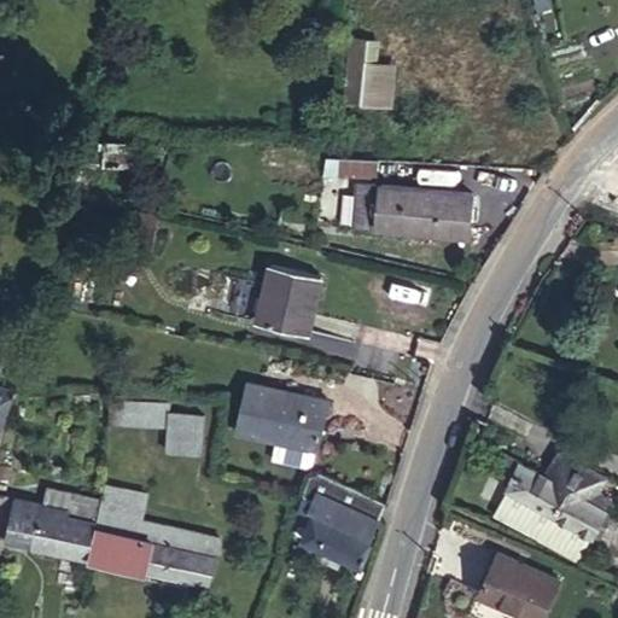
[(349,87),(372,89),(377,41),(349,38),(348,51),(353,52),(349,87)]
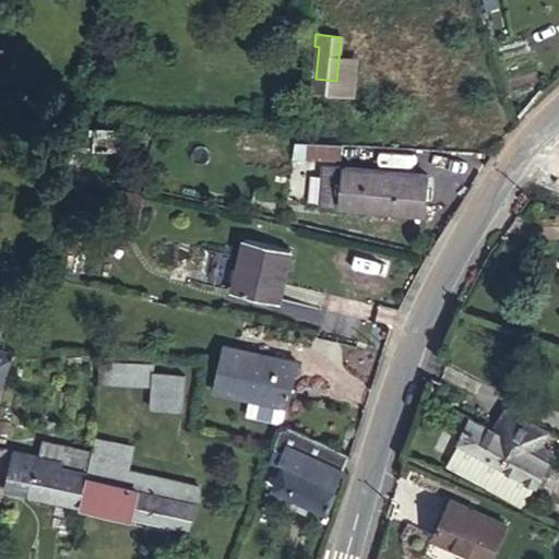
[(335,92),(336,81),(316,79),(313,90),(335,92)]
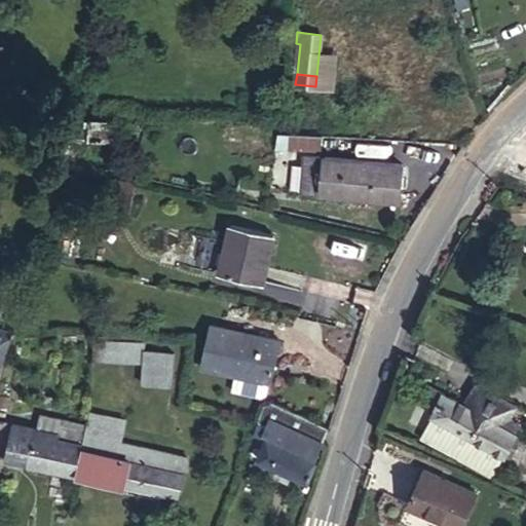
[(116,142),(115,122),(89,123),(90,143),(116,142)]
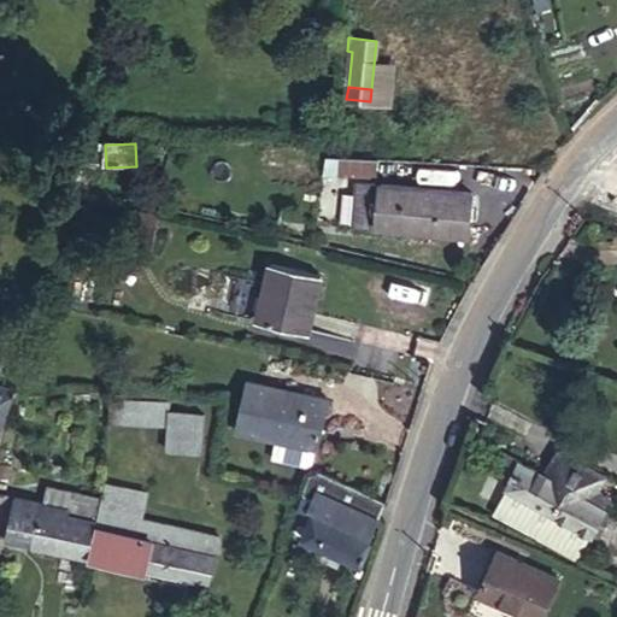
[(377,158),(339,156),(324,154),(323,175),(376,177),(377,158)]
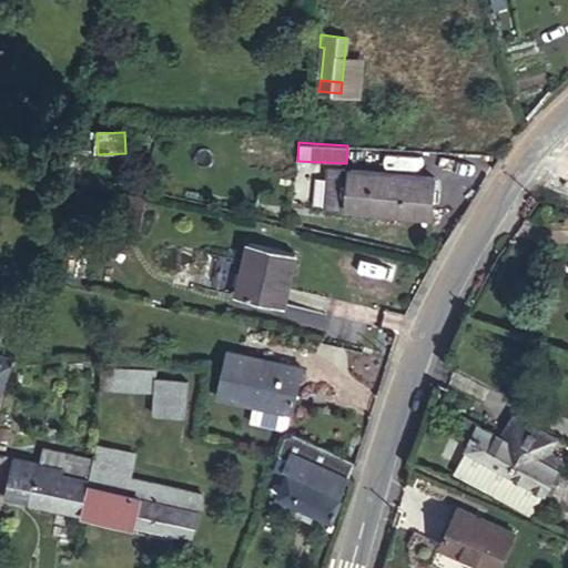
[(325,208),(342,209),(345,168),(328,166),(325,208)]
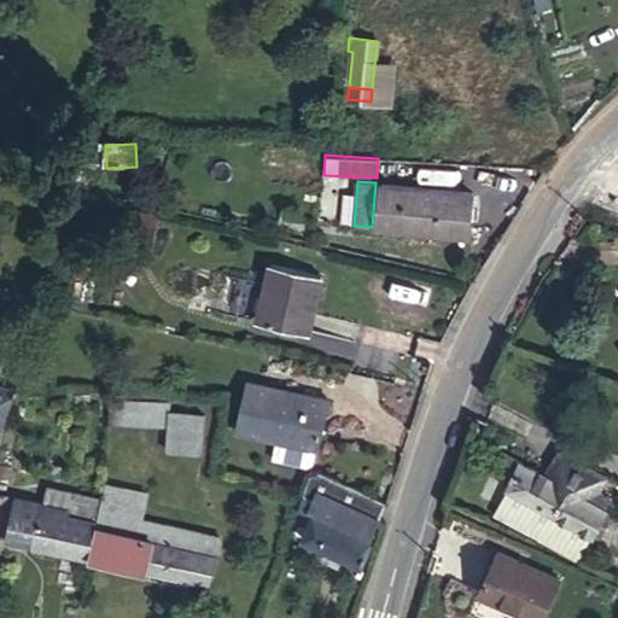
[(468,235),(473,192),(382,184),(378,227),(468,235)]
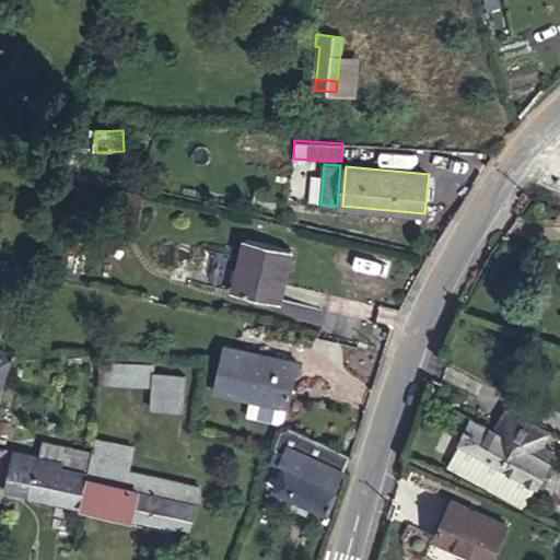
[(279,302),(291,249),(245,238),(233,291),(279,302)]
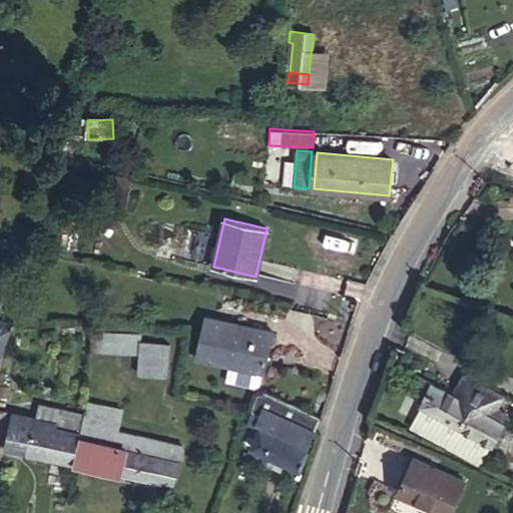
[(230,366),(262,373),(265,373),(274,331),(207,316),(197,358),(230,366)]
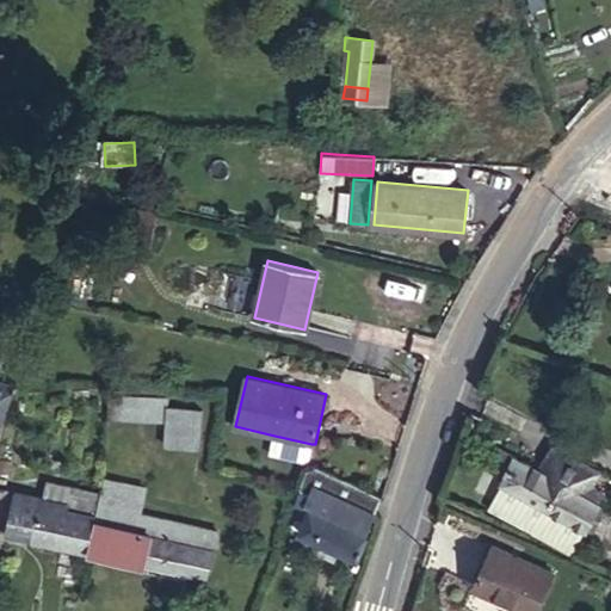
[(0,432),(13,392),(0,387),(0,432)]
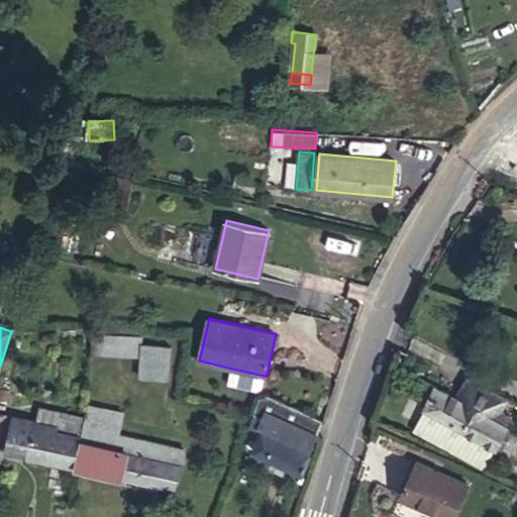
[(93,334),(91,353),(141,355),(141,344),(142,344),(142,336),(93,334)]
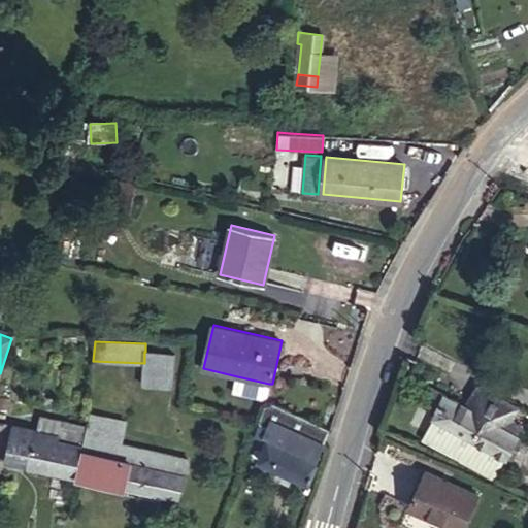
[(144,352),(144,363),(142,384),(172,387),(174,354),(145,352),(144,352)]
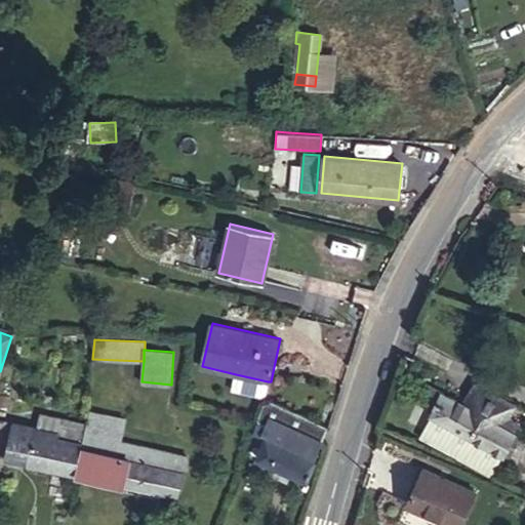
[(265,396),(268,381),(236,374),(233,389),(265,396)]
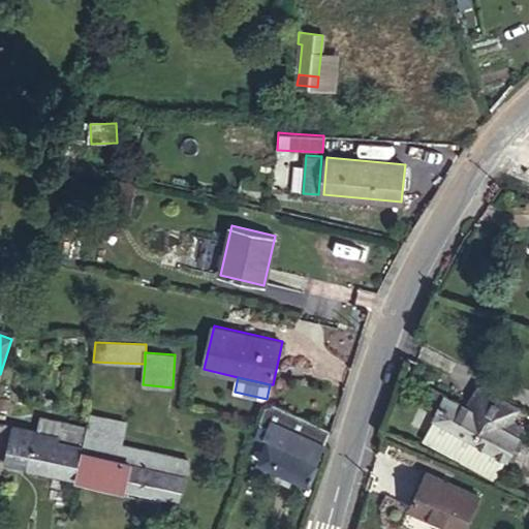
[(435,417),(507,459),(508,458),(514,460),(519,448),(528,454),(528,452),(528,439),(522,436),(525,431),(523,426),(512,419),(519,408),(487,391),(474,395),(467,406),(436,389),(428,406),(438,411),(435,417)]
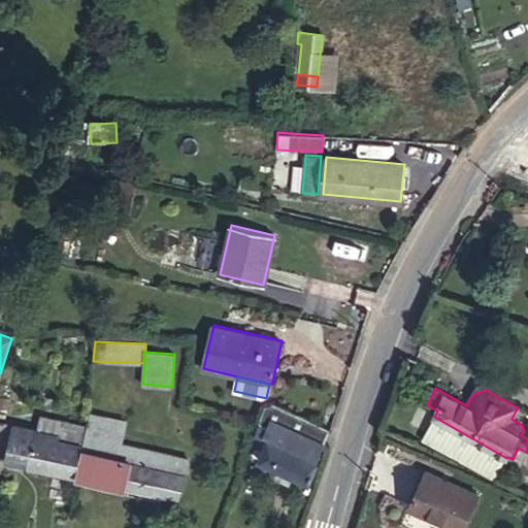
[(265,405),(259,424),(257,434),(268,439),(275,421),(281,423),(287,408),(272,402),(265,405)]
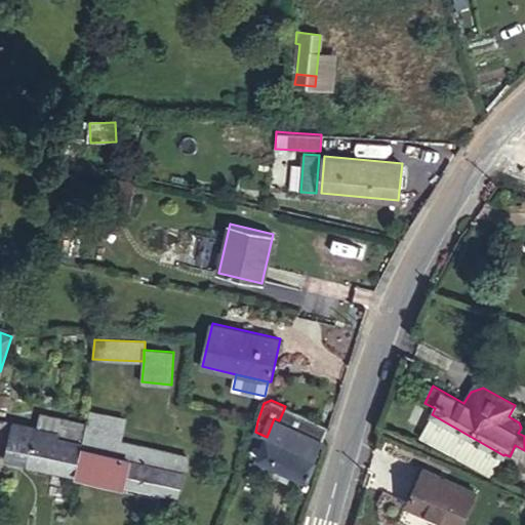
[(328,426),(285,406),(279,420),(274,418),(267,437),(258,456),(278,466),(293,473),(309,480),(328,426)]
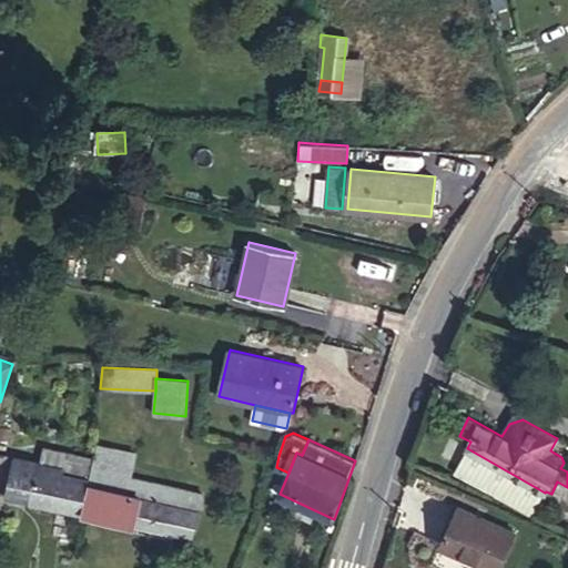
[(90,480),(82,511),(192,535),(203,495),(193,493),(193,490),(131,477),(135,455),(97,446),(94,458),(90,480)]
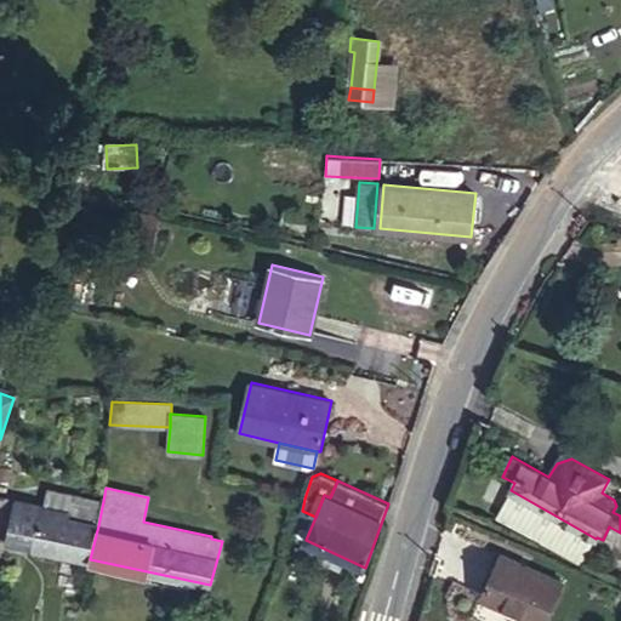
[(68,518),(98,525),(103,501),(47,489),(44,506),(69,512),(68,518)]
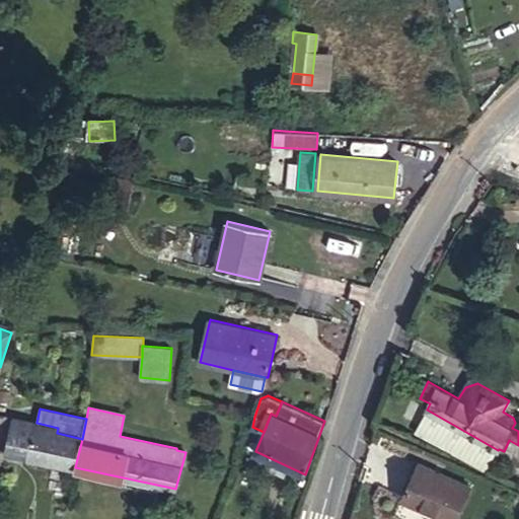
[(29,457),(75,467),(82,439),(57,433),(58,428),(36,423),(12,418),(11,423),(6,450),(29,455),(29,457)]
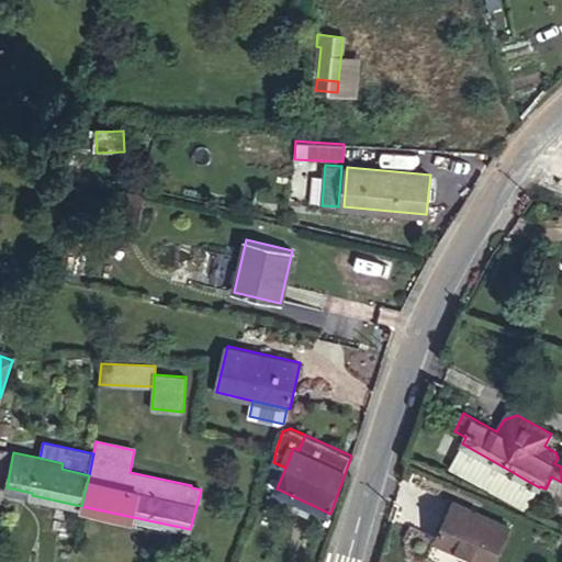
[(12,458),(3,456),(0,468),(0,485),(7,487),(12,458)]
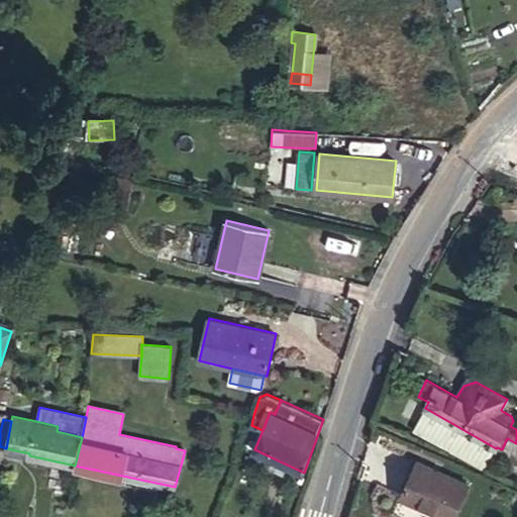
[(285,473),(289,466),(274,458),(272,466),(285,473)]
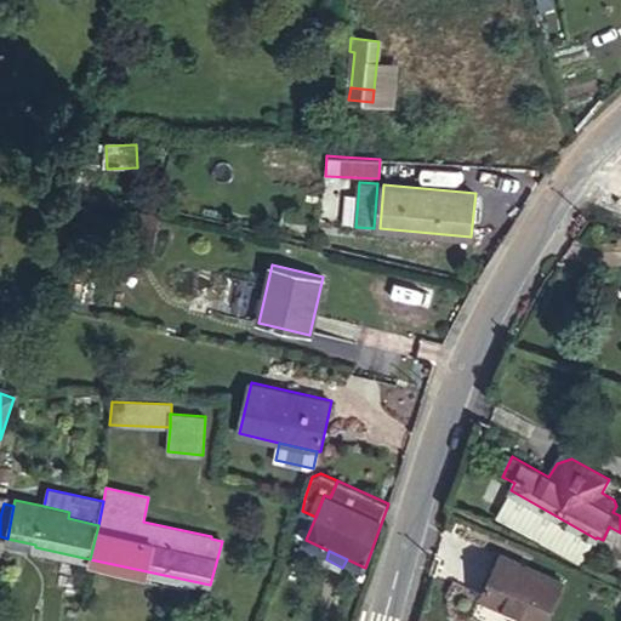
[(534,620),(545,620),(564,582),(501,553),(480,597),(534,620)]
